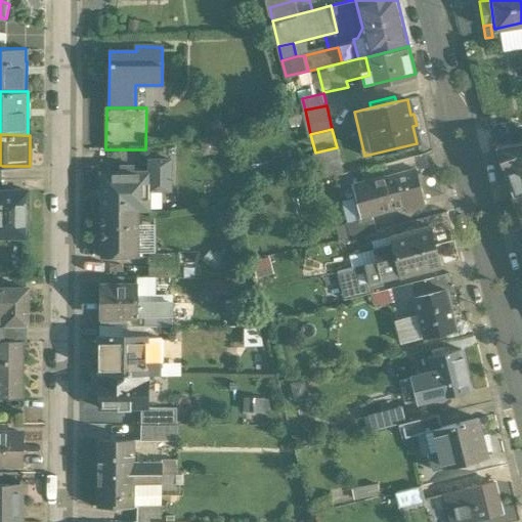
[(521,142),(497,146),(514,196),(521,192),(521,142)]
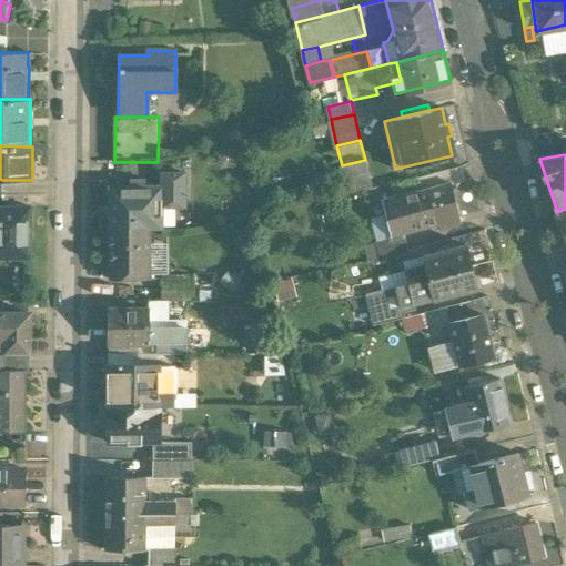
[(365,160),(342,165),(340,165),(345,191),(372,185),(365,160)]
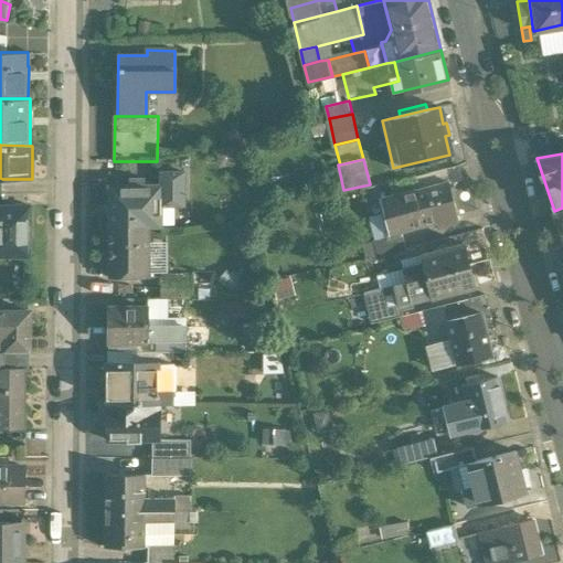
[(412,177),(415,190),(448,181),(445,169),(412,177)]
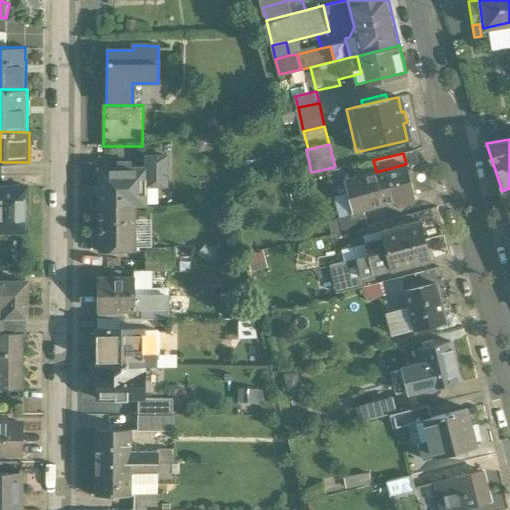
[(167,157),(145,157),(145,168),(146,169),(146,186),(146,188),(167,187),(167,157)]
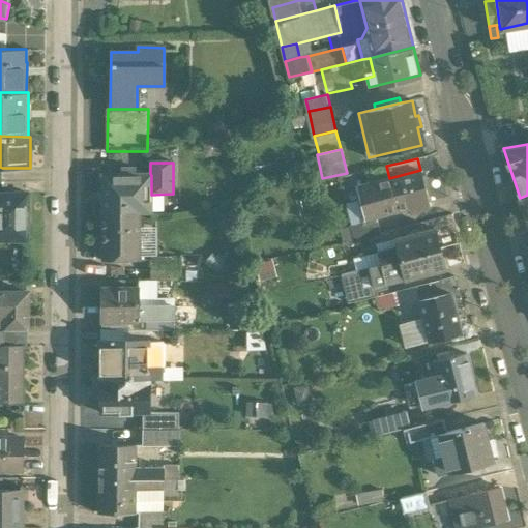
[(122,175),(101,175),(101,215),(139,215),(139,193),(151,193),(151,175),(150,174),(136,174),(128,175),(128,169),(122,169),(122,175)]
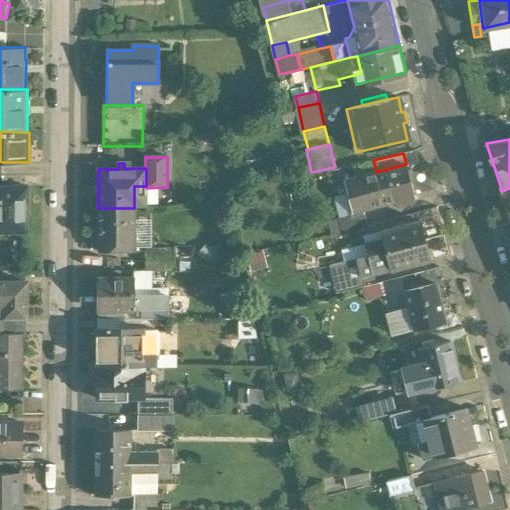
[(406,164),(376,172),(379,183),(384,203),(396,200),(403,198),(414,195),(406,164)]
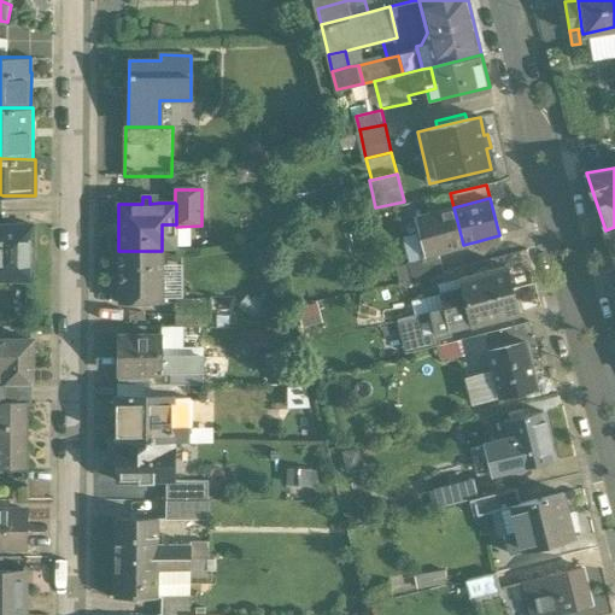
[(422,229),(457,221),(454,208),(420,216),(422,229)]
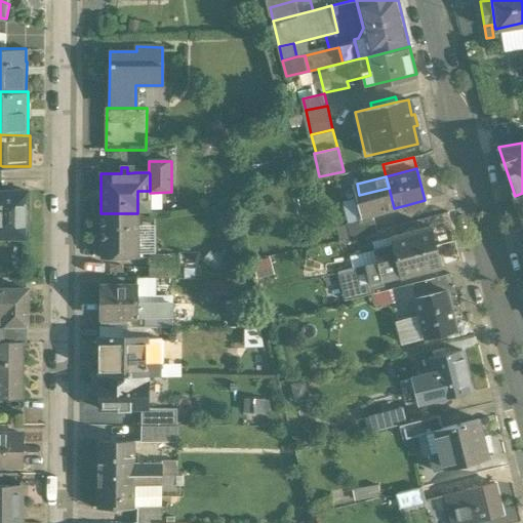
[(394,208),(389,188),(359,195),(365,218),(372,216),(407,208),(406,205),(394,208)]
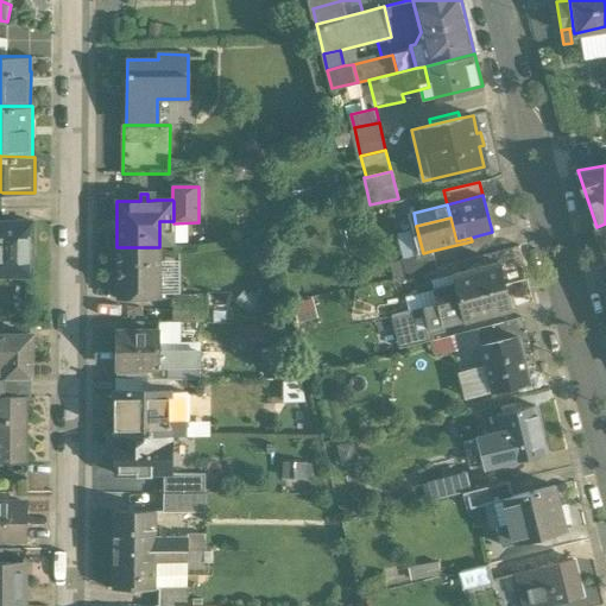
[(33,221),(0,220),(0,275),(33,276),(33,221)]
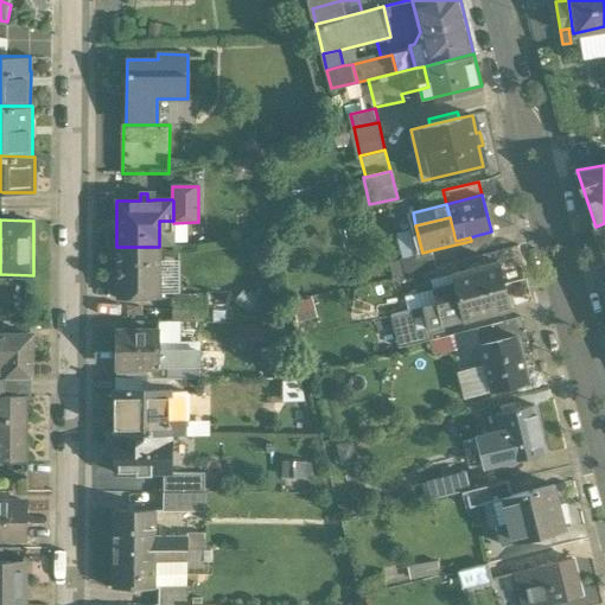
[(116,247),(115,247),(118,300),(161,301),(159,247),(116,247)]
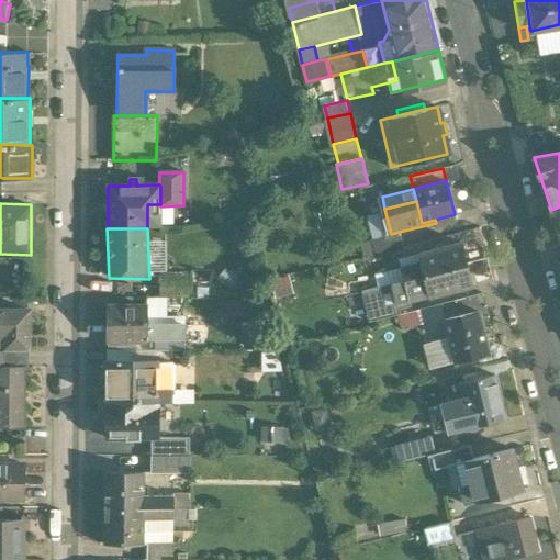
[(391,234),(371,239),(376,253),(403,246),(399,232),(391,234)]
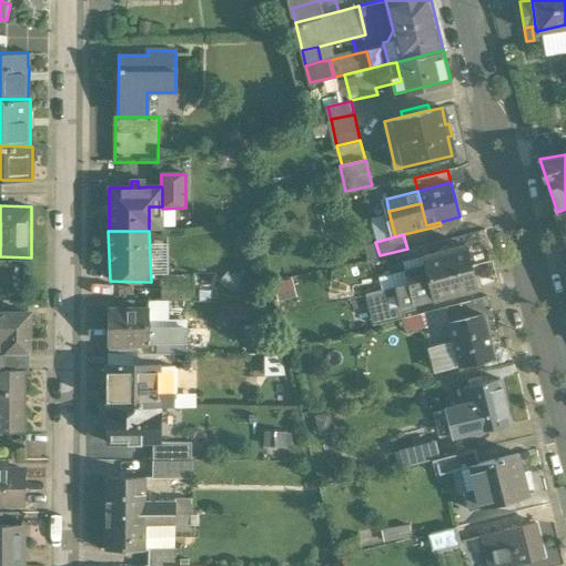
[(466,243),(424,254),(426,263),(404,269),(407,281),(472,265),(466,243)]
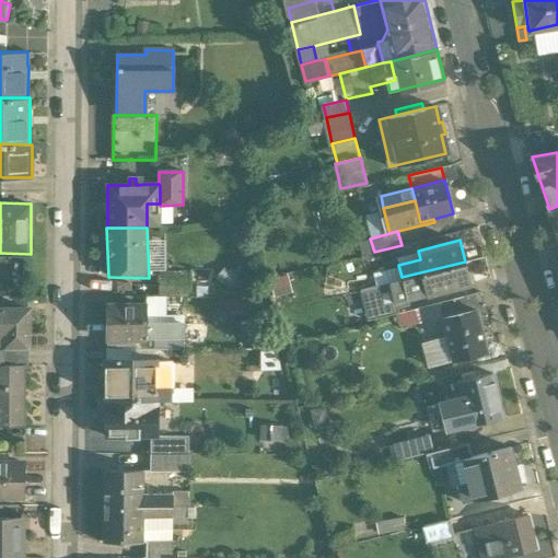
[(402,277),(390,280),(395,300),(408,297),(427,291),(428,292),(469,282),(465,262),(402,277)]
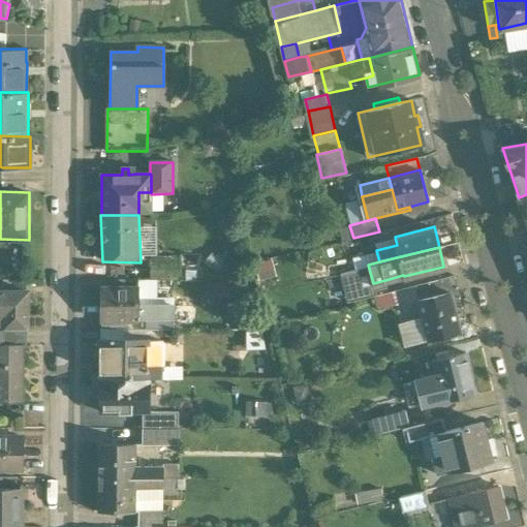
[(181,262),(151,262),(151,281),(180,281),(181,262)]
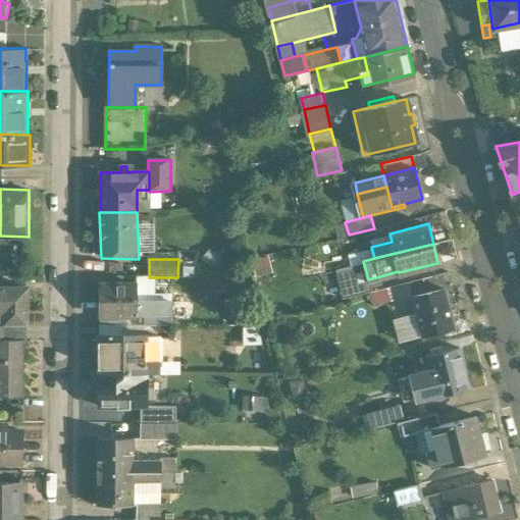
[(363,261),(336,268),(344,295),(372,289),(371,284),(381,281),(380,276),(368,279),(363,261)]
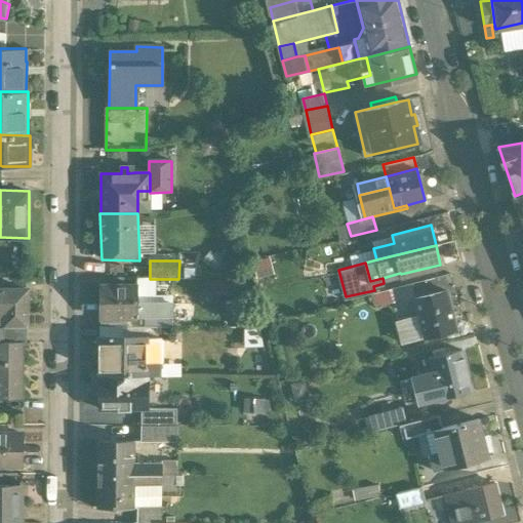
[(450,271),(411,282),(414,294),(446,286),(453,315),(460,313),(450,271)]
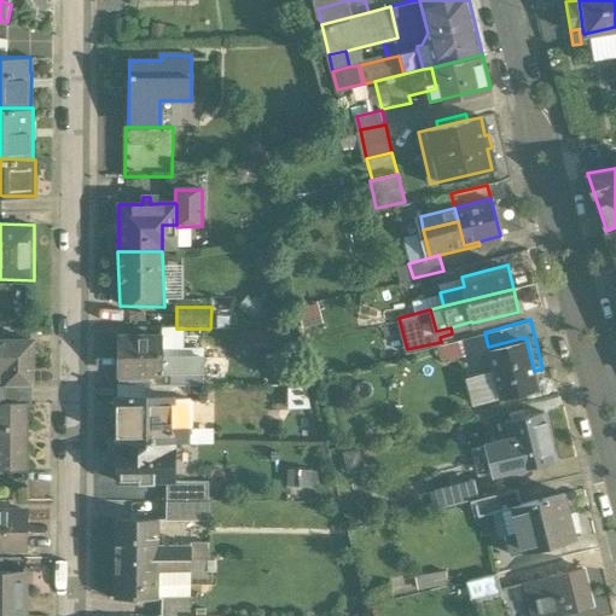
[(488,347),(484,332),(440,343),(443,358),(463,353),(476,400),(500,394),(488,347)]
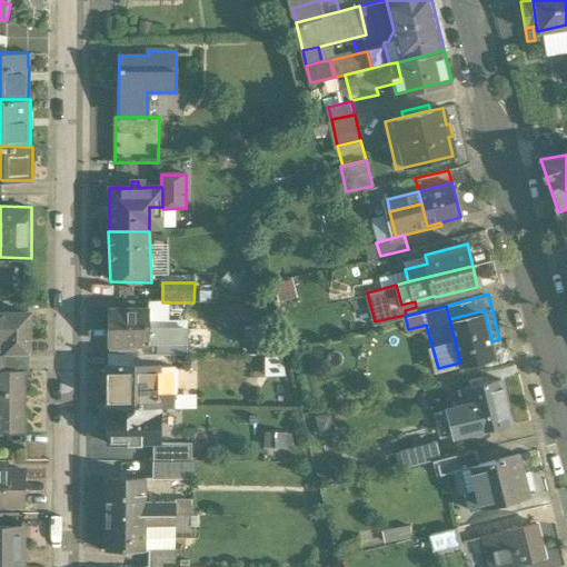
[(484,310),(449,319),(460,362),(494,354),(491,341),(484,310)]
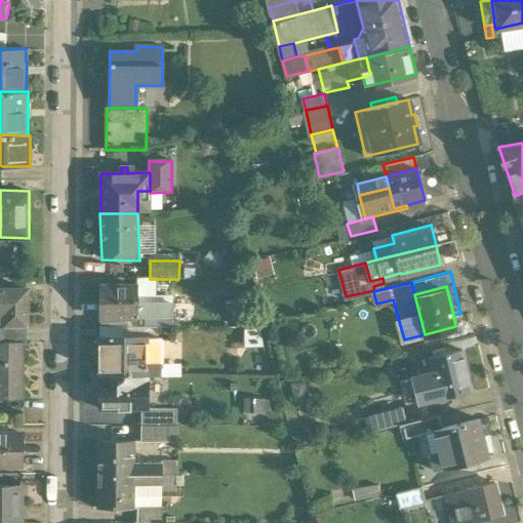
[(28,288),(9,288),(5,288),(0,287),(0,312),(4,313),(4,325),(25,325),(28,325),(28,288)]
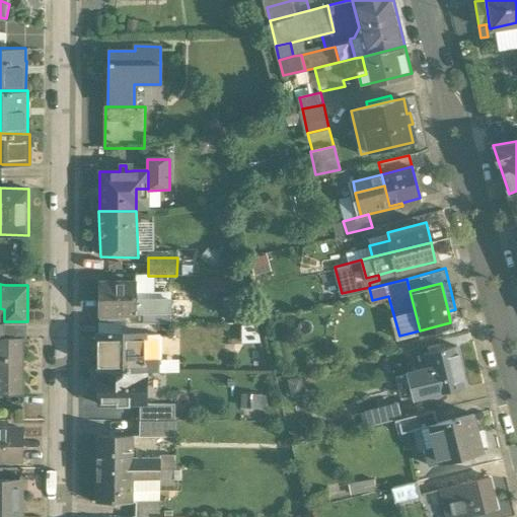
[(142,284),(134,285),(135,302),(143,302),(142,284)]
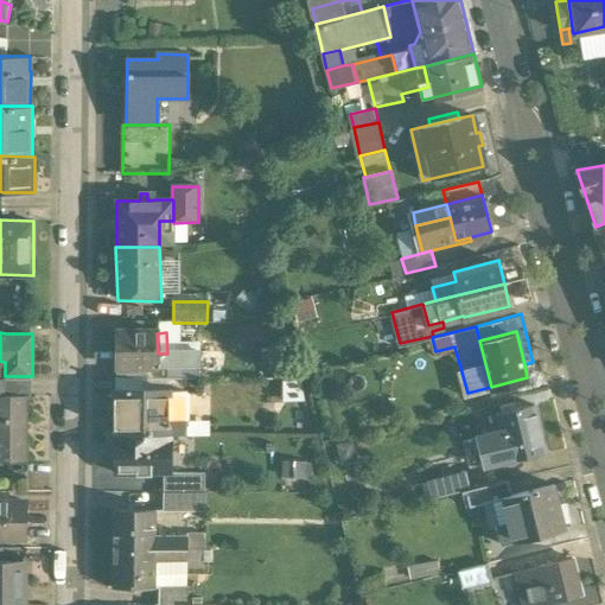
[(157,333),(114,333),(115,369),(158,368),(158,354),(157,333)]
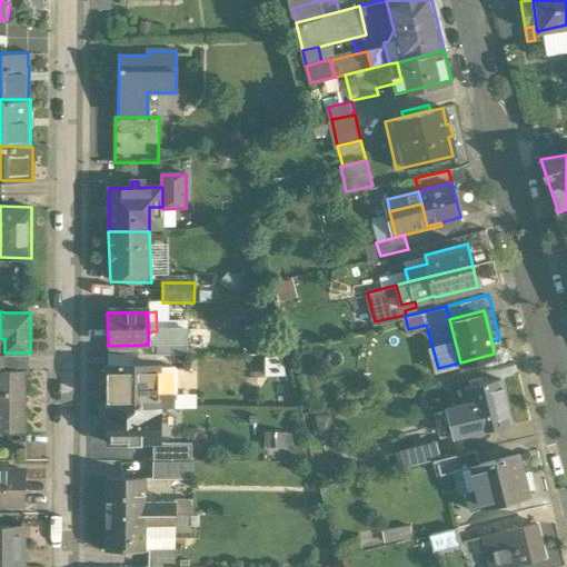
[(408,329),(405,316),(386,321),(389,335),(408,329)]
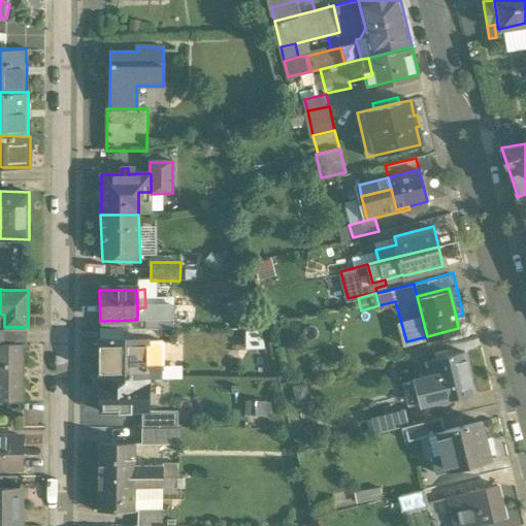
[(145,307),(137,307),(137,320),(156,320),(166,320),(165,307),(145,307)]
